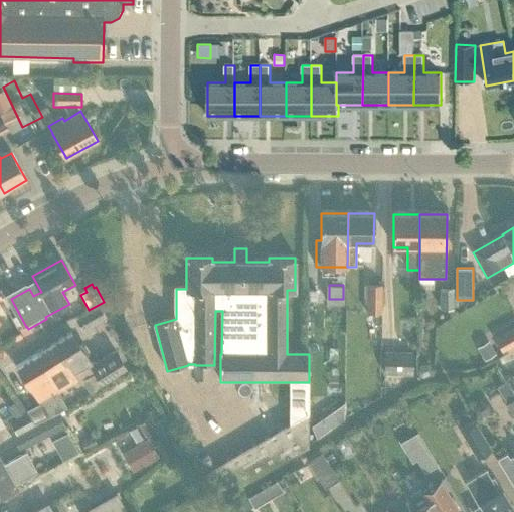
[(382,315),(382,287),(368,287),(368,315),(382,315)]
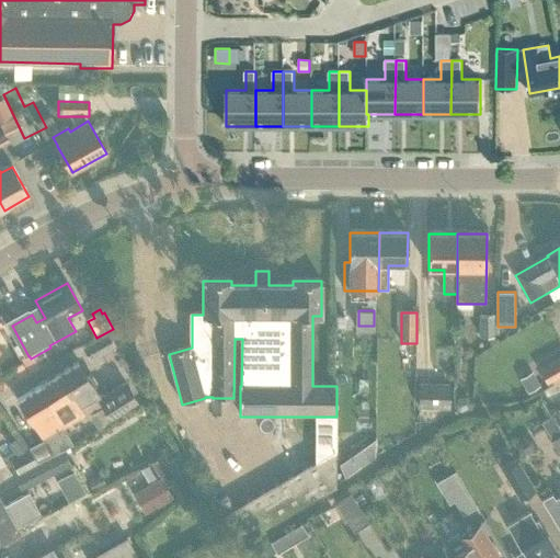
[(494,338),(494,316),(481,316),(481,338),(494,338)]
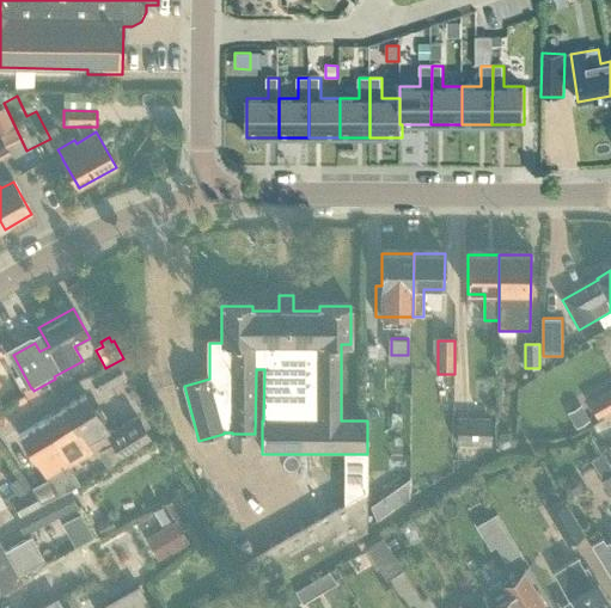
[(91,382),(98,397),(127,381),(118,367),(91,382)]
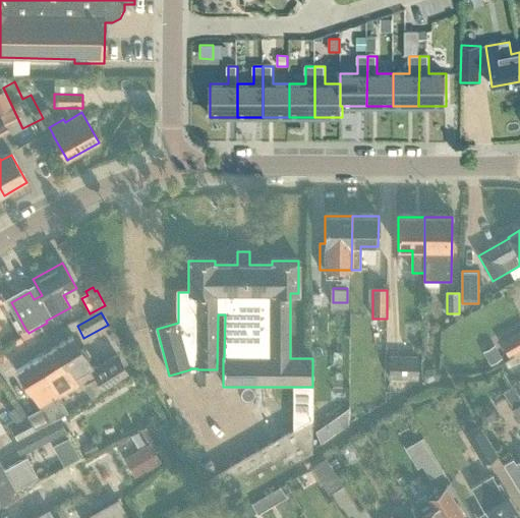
[(509,357),(519,351),(519,336),(503,345),(509,357)]
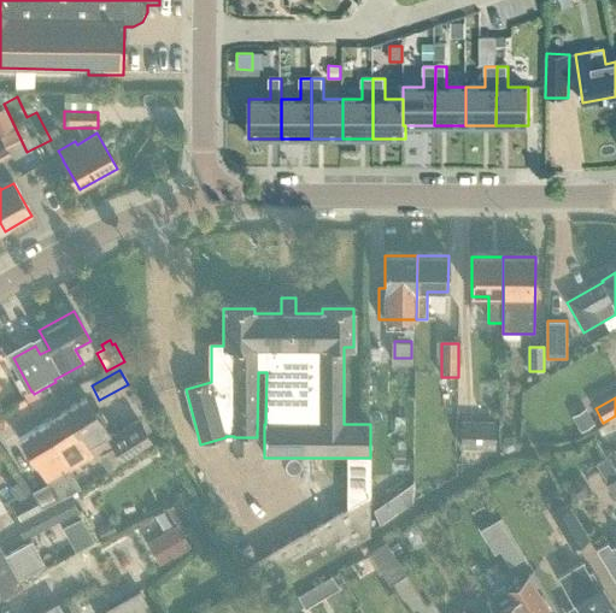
[(103,413),(97,418),(86,400),(63,414),(74,432),(77,431),(86,446),(89,442),(93,447),(88,449),(89,452),(93,459),(113,447),(123,463),(152,446),(139,424),(111,442),(101,426),(107,422),(103,413)]
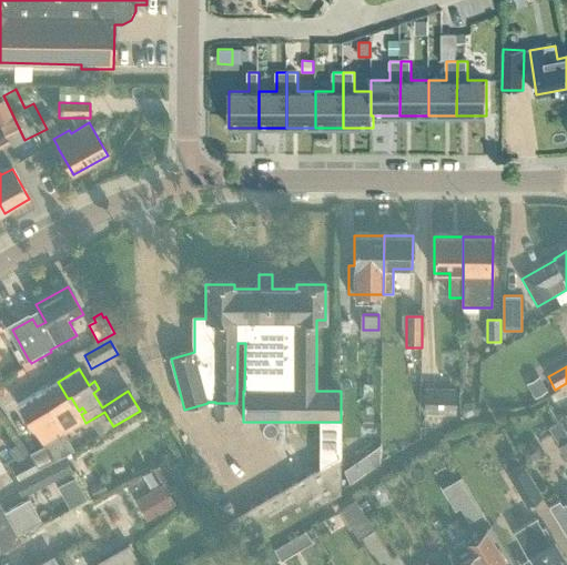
[(0,384),(0,395),(8,394),(29,382),(22,372),(0,384)]
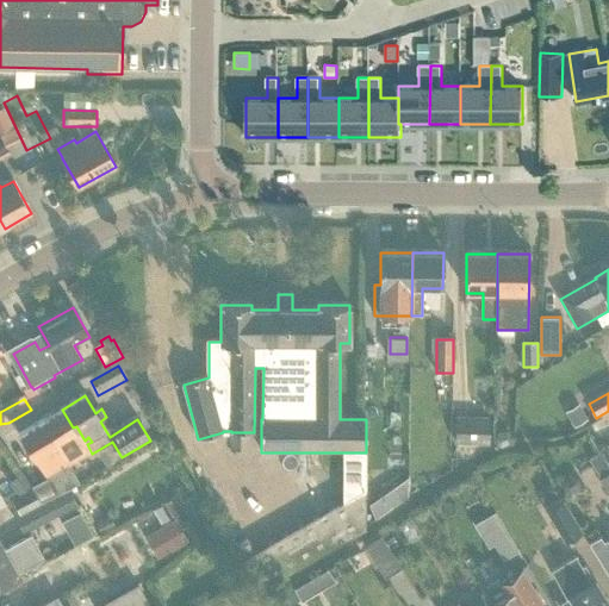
[(566,416),(575,430),(589,422),(580,407),(566,416)]
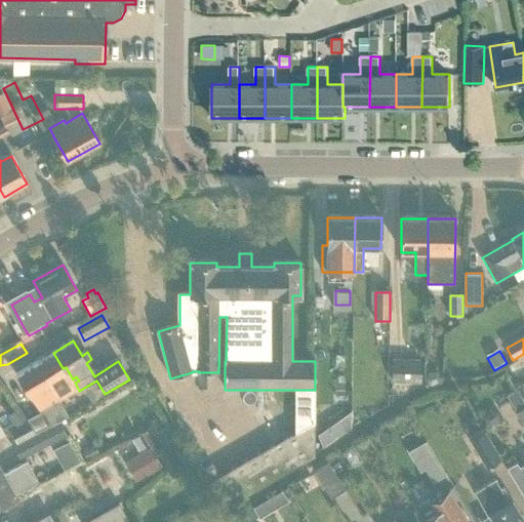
[(53,353),(39,362),(56,396),(59,402),(61,402),(79,391),(76,385),(75,383),(79,380),(76,376),(73,379),(66,367),(63,368),(53,353)]
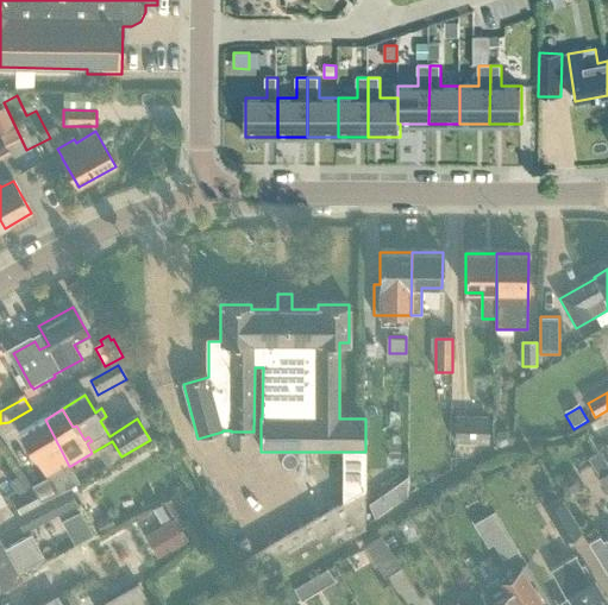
[(456,418),(456,432),(456,446),(489,447),(490,420),(456,418)]
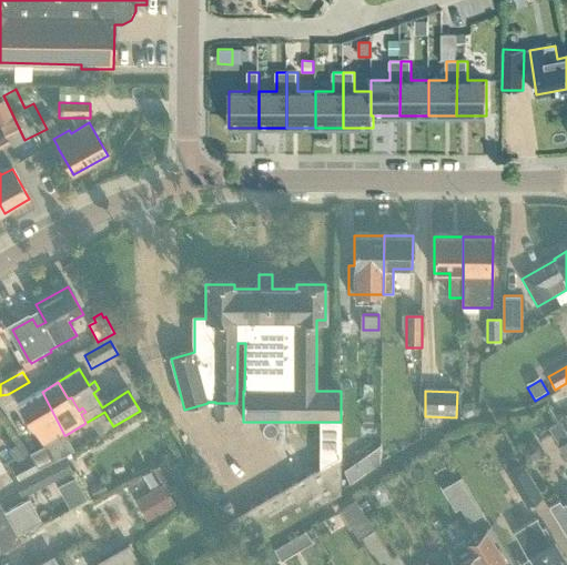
[(33,430),(44,447),(54,464),(74,453),(66,435),(64,435),(61,429),(42,392),(19,406),(33,430)]
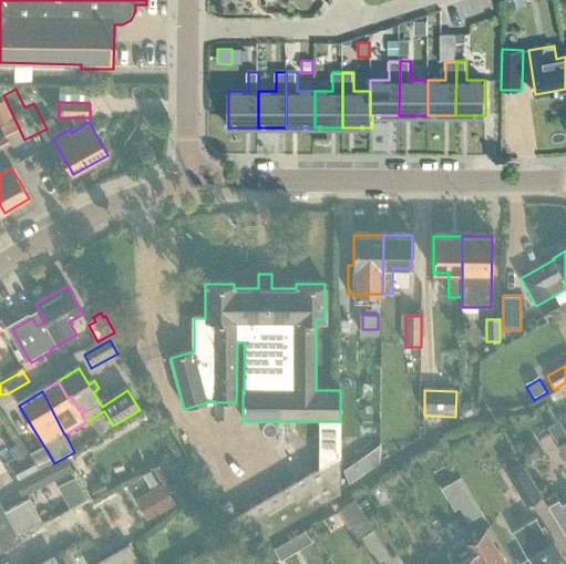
[(463,404),(462,410),(463,414),(466,418),(474,414),(474,406),(471,402),(463,404)]
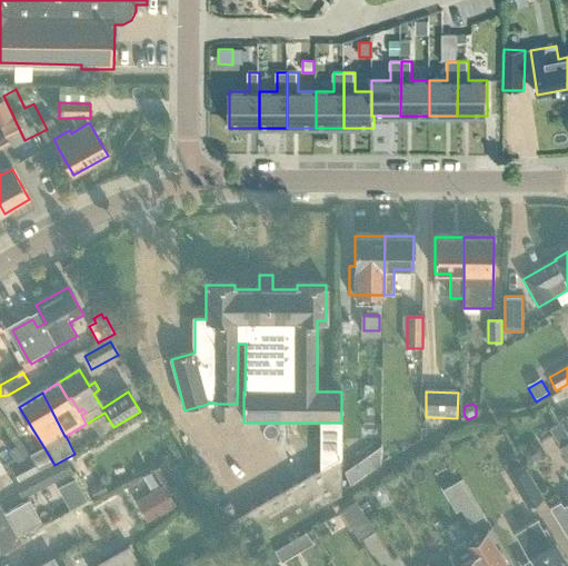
[(111,429),(105,417),(92,425),(99,437),(111,429)]
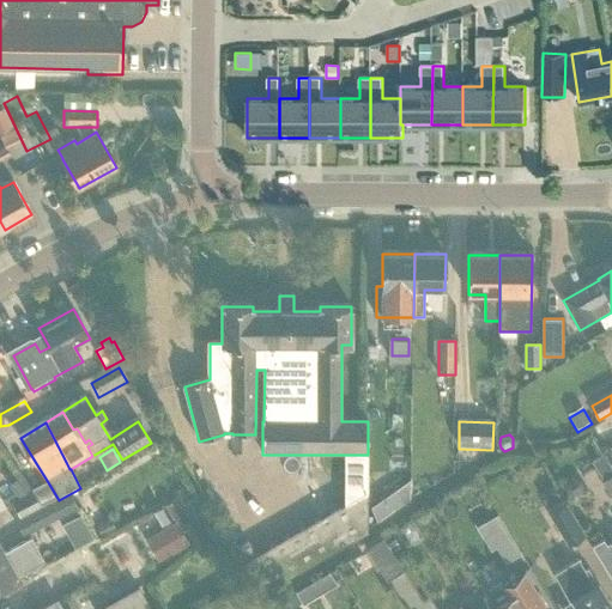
[(603,457),(591,464),(597,475),(609,467),(603,457)]
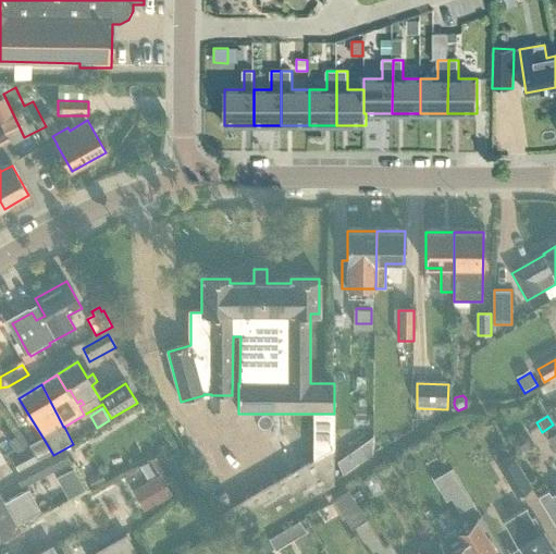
[(29,447),(21,434),(8,443),(16,456),(29,447)]
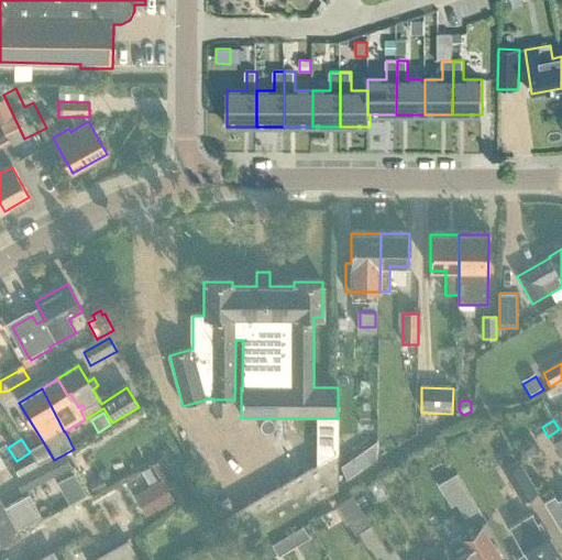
[(517,459),(511,449),(498,456),(505,467),(517,459)]
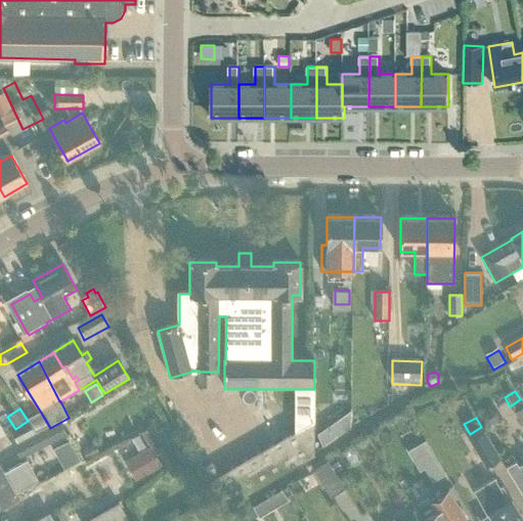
[(313,453),(313,451),(313,420),(204,484),(219,510),(313,453)]
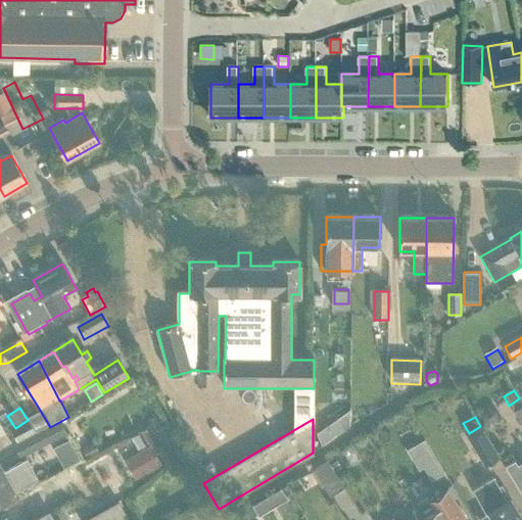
[(29,421),(10,431),(17,444),(36,435),(36,434),(29,421)]
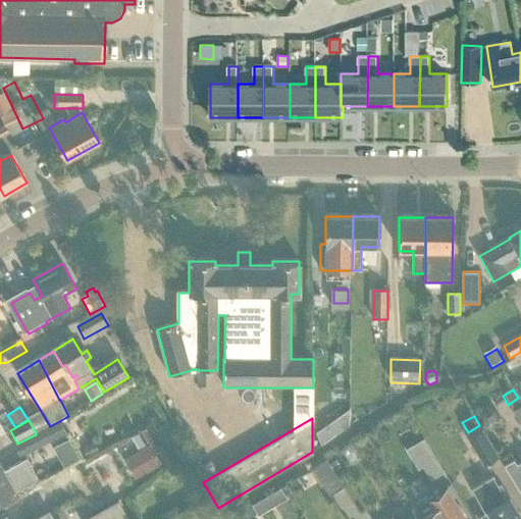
[(67,435),(60,422),(14,447),(21,460),(67,435)]
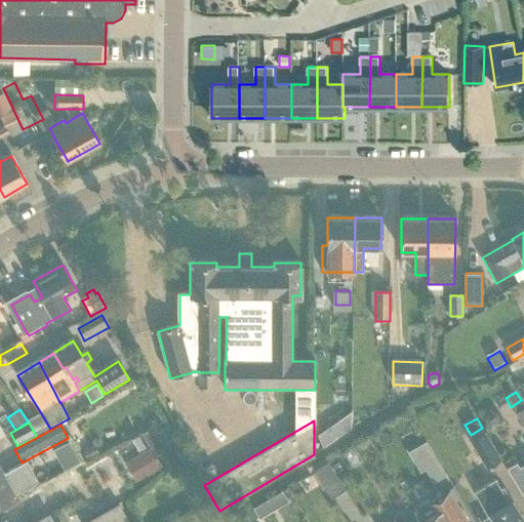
[(487,470),(498,463),(501,460),(485,433),(470,442),(487,470)]
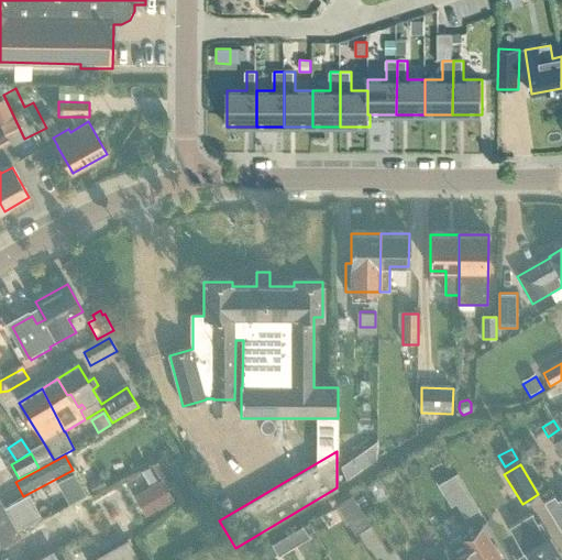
[(381,481),(368,487),(379,505),(390,497),(381,481)]
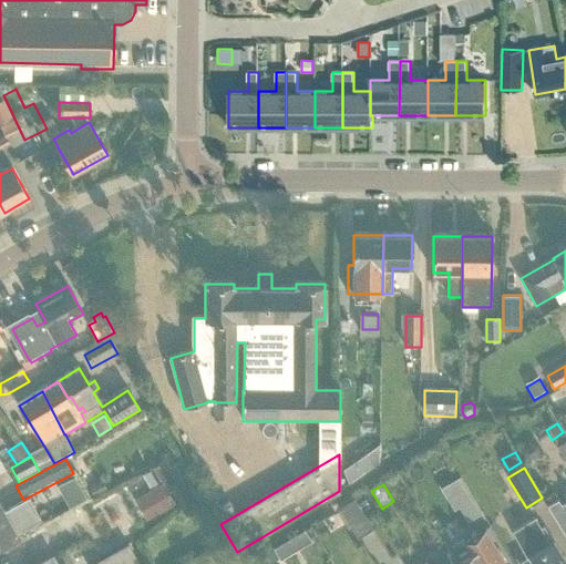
[(175,505),(163,485),(135,502),(147,522),(175,505)]
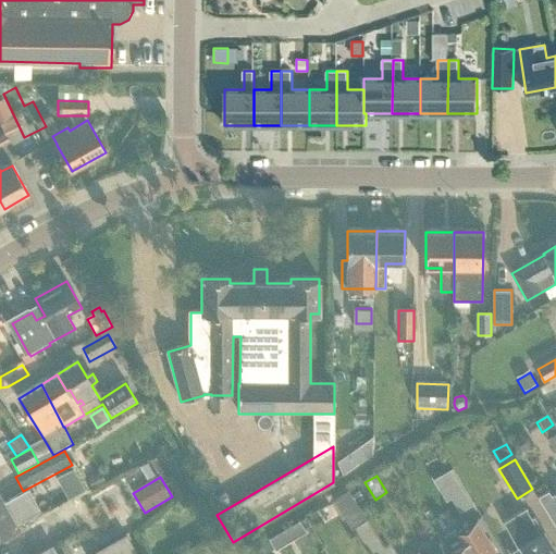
[(368,521),(349,492),(334,502),(351,531),(368,521)]
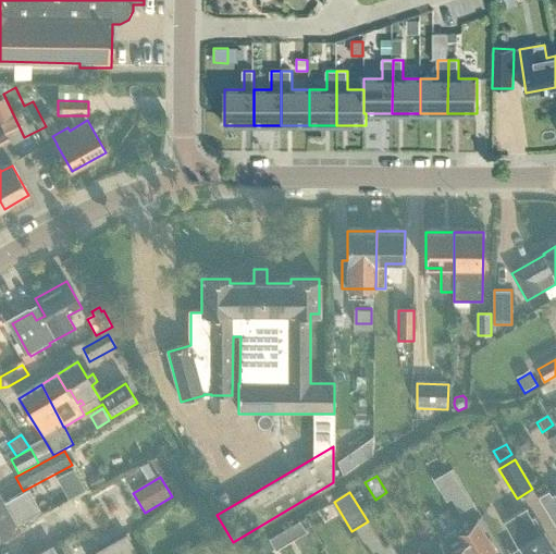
[(555,495),(554,495),(552,497),(548,492),(539,497),(555,525),(555,495)]
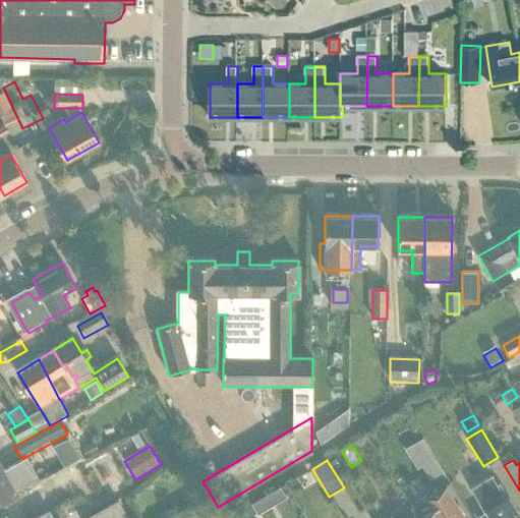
[(0,464),(0,498),(14,491),(36,479),(32,472),(26,461),(4,473),(0,464)]
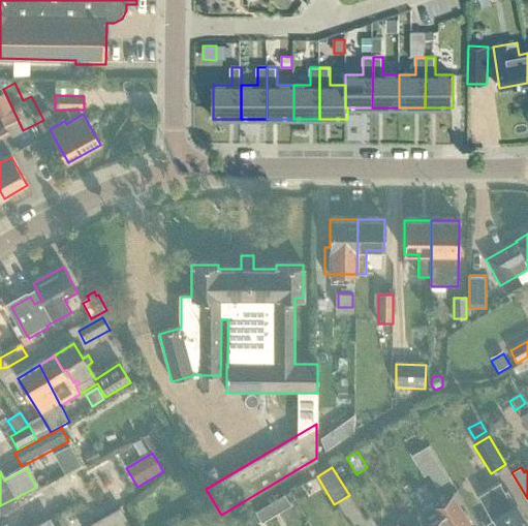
[(505,494),(499,485),(478,497),(492,522),(487,525),(527,525),(527,524),(517,506),(516,506),(507,493),(505,494)]
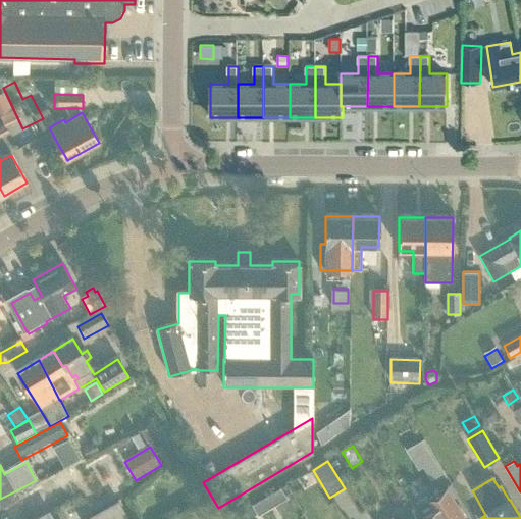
[(464,518),(447,489),(412,510),(416,518),(464,518)]
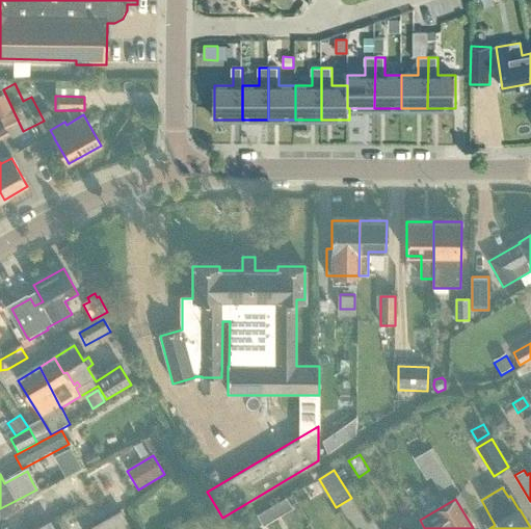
[(286,500),(272,508),(279,519),(292,510),(286,500)]
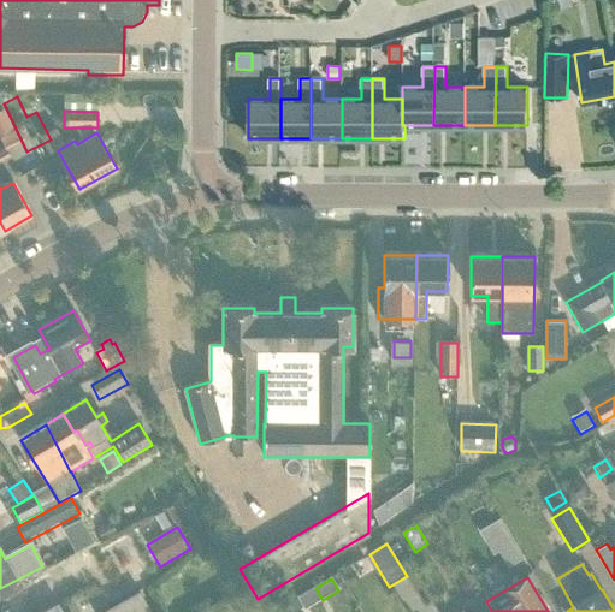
[(151,611),(140,592),(105,611),(151,611)]
